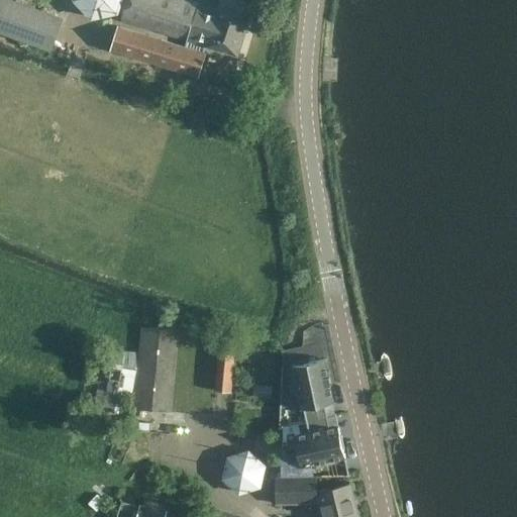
[(0,0),(0,30),(50,49),(62,19),(8,0),(0,0)]
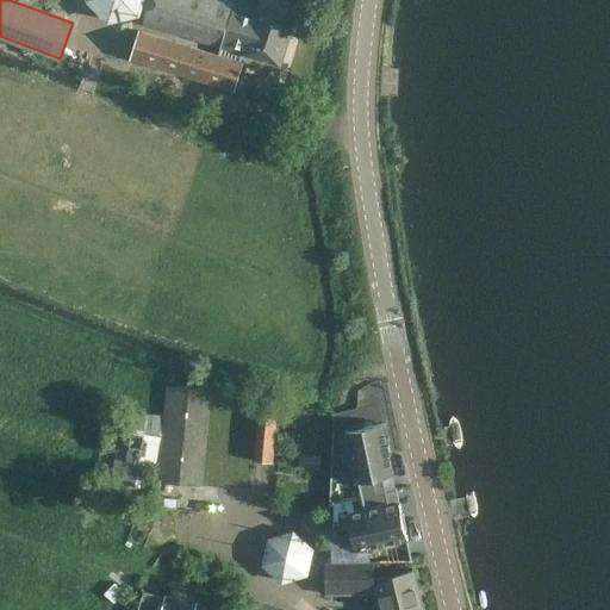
[(87,0),(109,23),(141,16),(145,0),(87,0)]
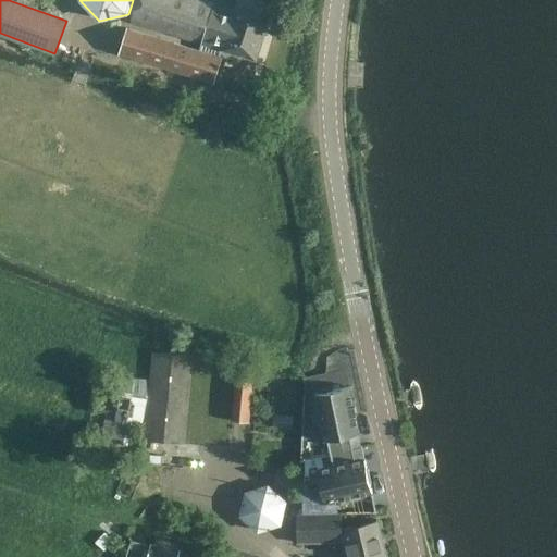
[(203,0),(137,0),(131,21),(143,25),(255,60),(269,16),(235,5),(234,10),(203,0)]
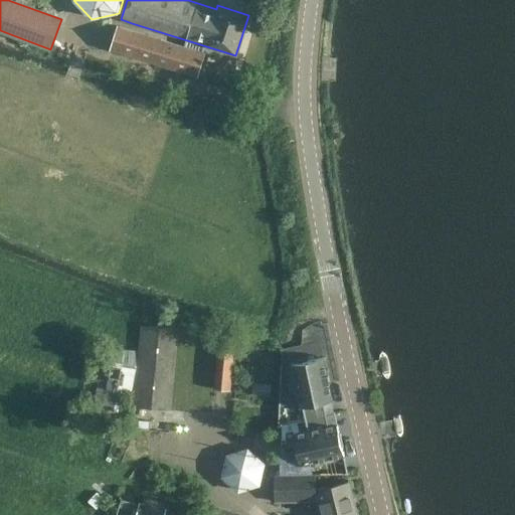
[(202,52),(190,48),(157,38),(153,37),(120,26),(113,50),(196,76),(203,53),(202,53),(202,52)]
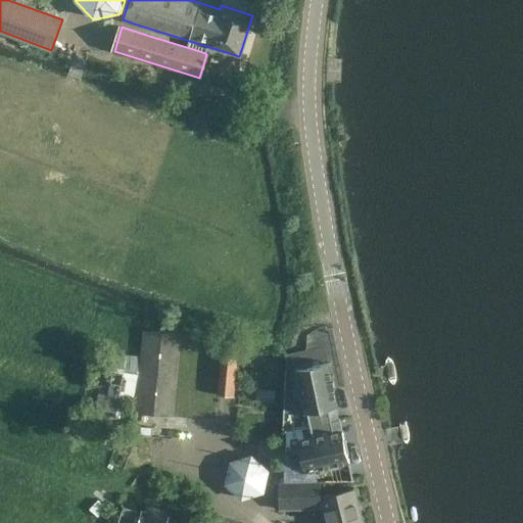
[(143,331),(136,413),(172,417),(180,335),(143,331)]
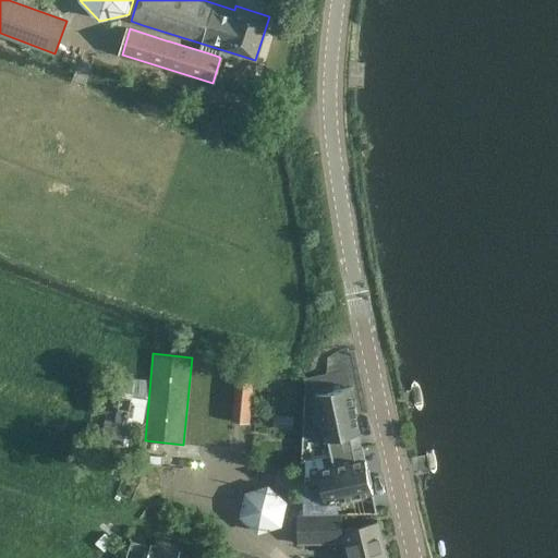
[(234,366),(229,422),(250,424),(255,368),(234,366)]
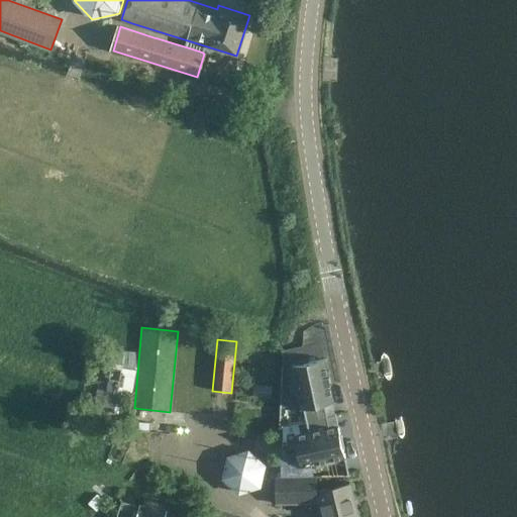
[(304,409),(307,420),(328,416),(325,404),(333,402),(324,358),(293,366),(302,409),(304,409)]
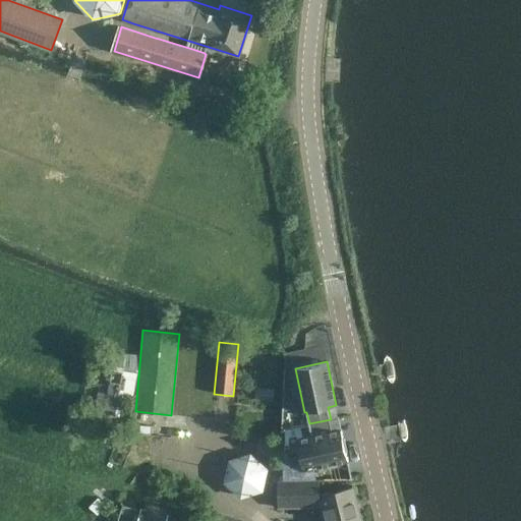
[(125,382),(127,369),(113,366),(104,412),(119,415),(123,392),(129,392),(131,383),(125,382)]
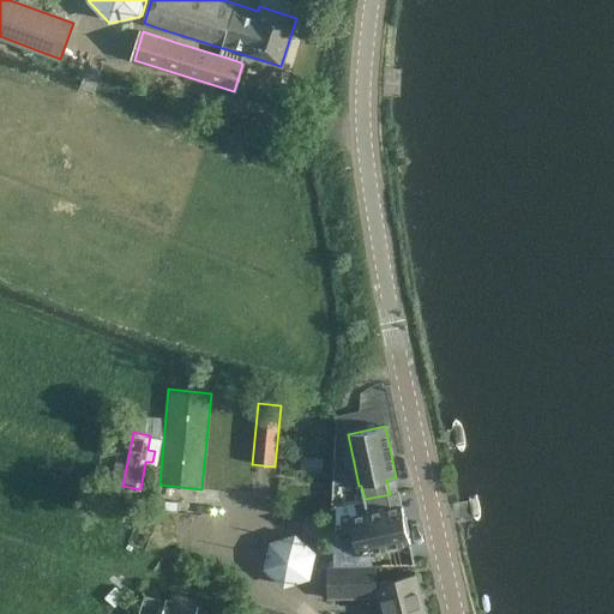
[(392,509),(390,494),(365,499),(367,513),(350,517),(359,555),(384,549),(385,552),(399,549),(398,546),(410,543),(402,506),(392,509)]
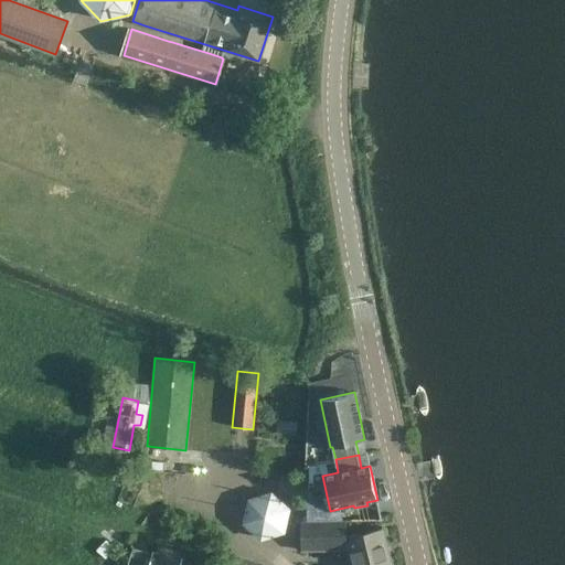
[(281,476),(279,492),(292,493),(292,502),(301,503),(304,478),(281,476)]
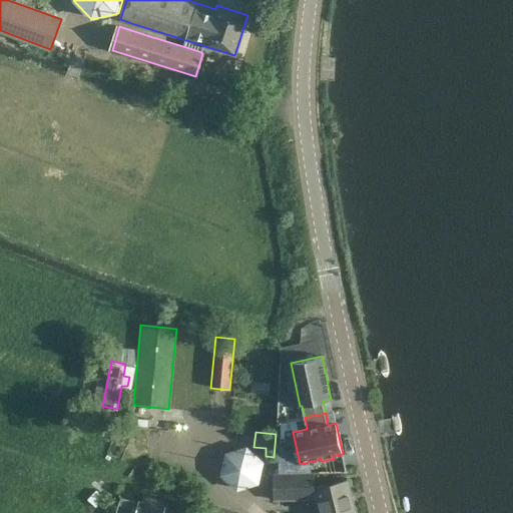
[(224,453),(219,475),(237,491),(260,484),(264,461),(246,446),(224,453)]
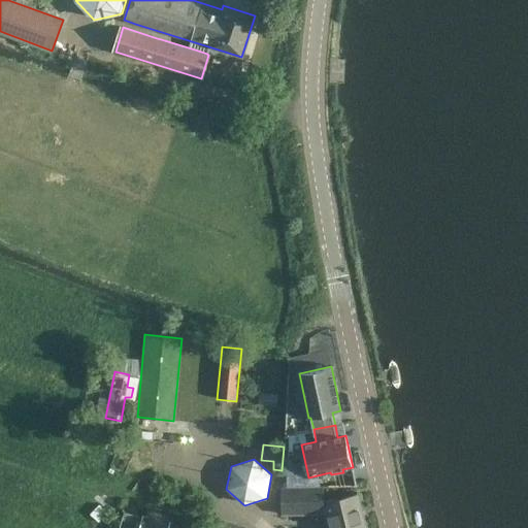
[(282,487),(283,514),(326,514),(329,527),(365,527),(358,494),(331,500),(331,501),(324,501),(323,487),(282,487)]
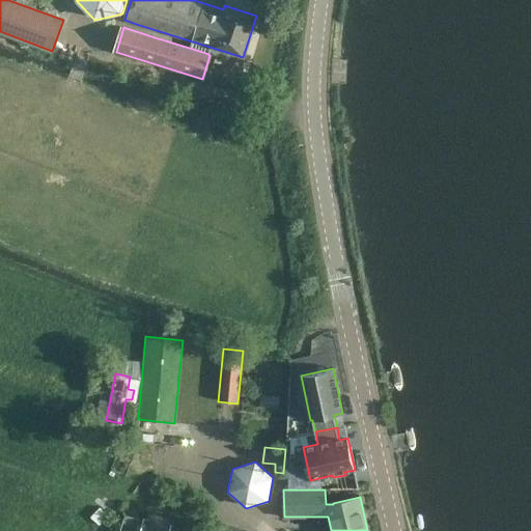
[(169,530),(171,526),(144,521),(142,530),(169,530)]
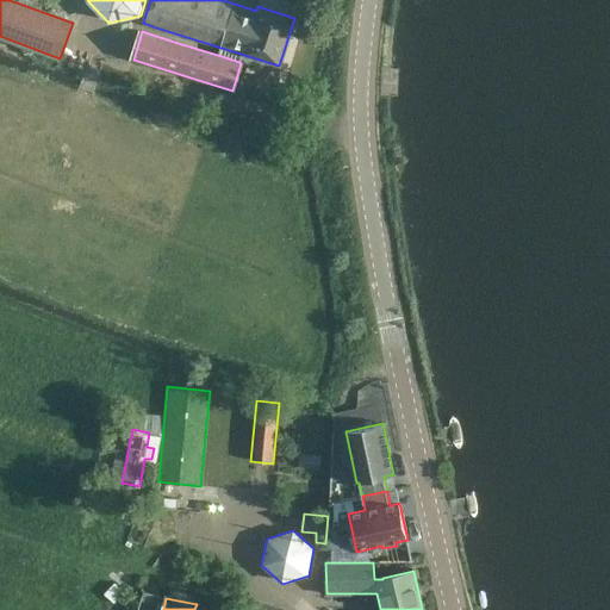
[(287,609),(253,599),(249,609),(287,609)]
